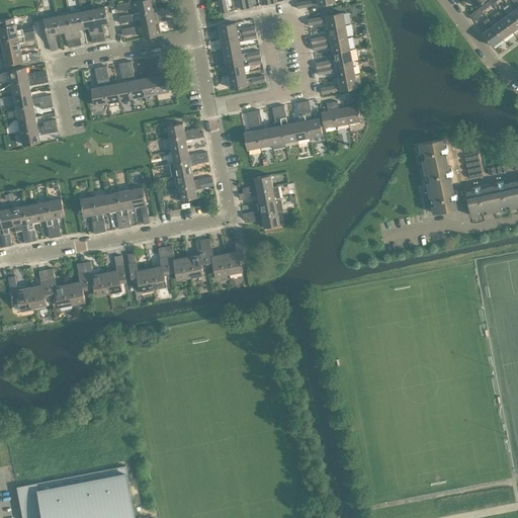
[(130,0),(117,2),(117,3),(118,9),(139,5),(140,11),(157,8),(155,0),(130,0)]
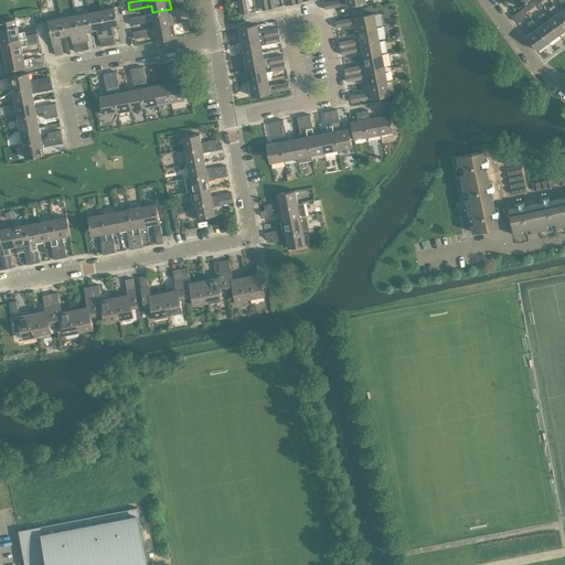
[(238,0),(240,2),(242,12),(248,11),(246,0),(238,0)]
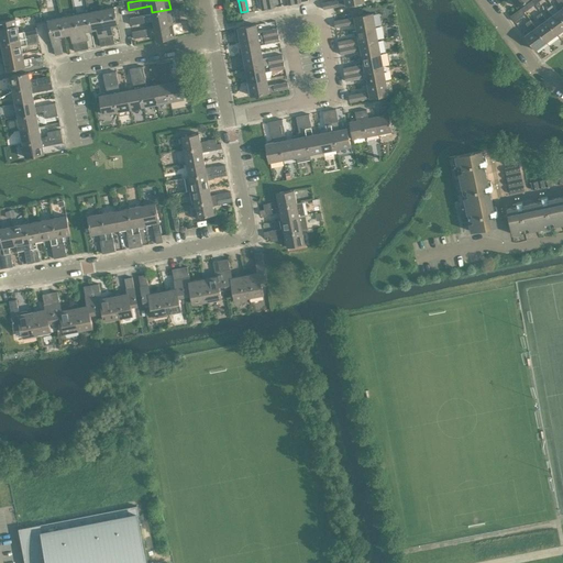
[(533,0),(529,0),(521,6),(525,10),(536,2),(533,0)]
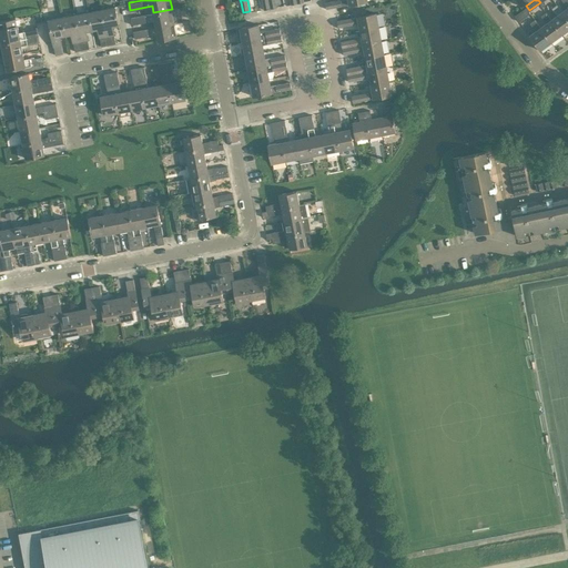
[(557,13),(551,18),(561,32),(567,27),(567,18),(563,10),(561,10),(557,3),(553,6),(557,13)]
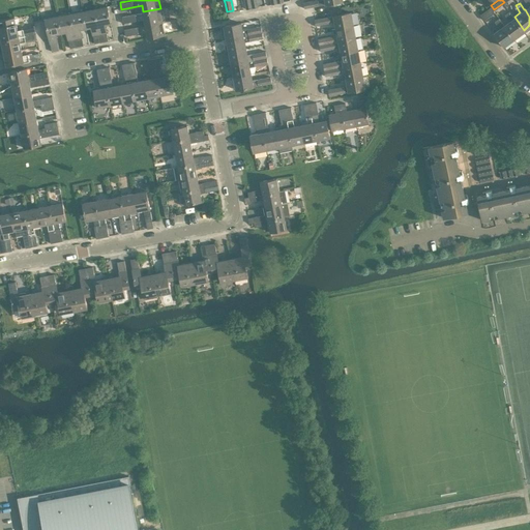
[(108,5),(95,7),(101,40),(108,39),(107,31),(105,23),(111,22),(108,5)]
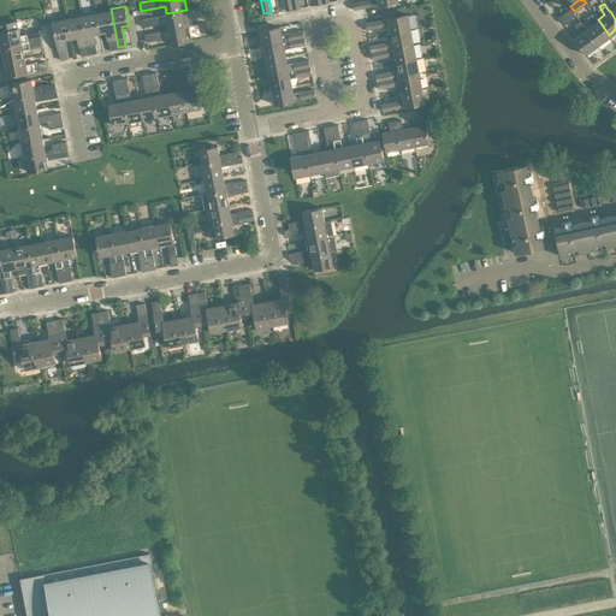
[(570,6),(558,16),(563,22),(575,12),(574,11),(570,6)]
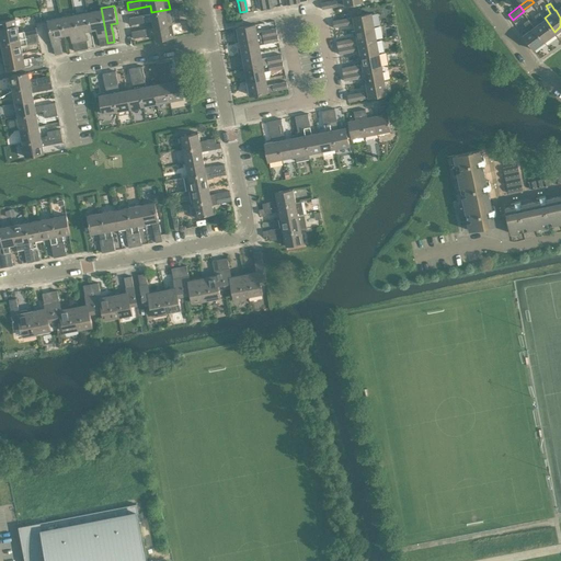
[(101,8),(88,10),(91,29),(96,27),(99,36),(100,44),(107,43),(101,8)]
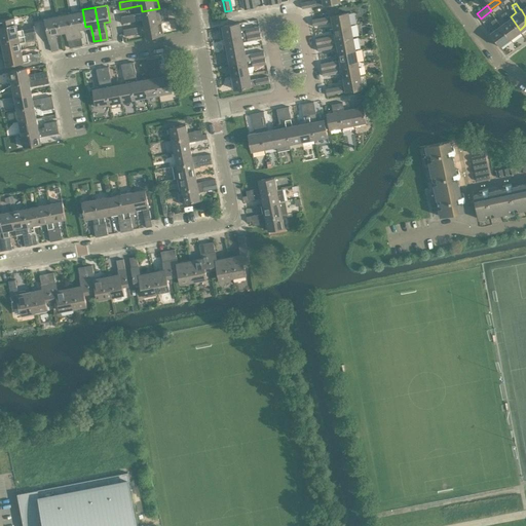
[(142,11),(121,15),(122,22),(143,17),(144,24),(161,21),(160,17),(161,17),(162,16),(161,10),(160,9),(159,9),(159,8),(142,11)]
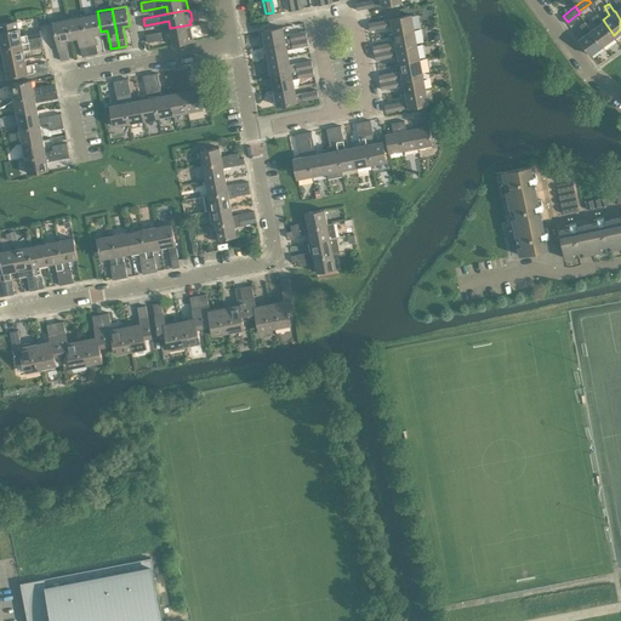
[(97,11),(83,15),(90,52),(97,51),(96,43),(93,33),(101,32),(97,11)]
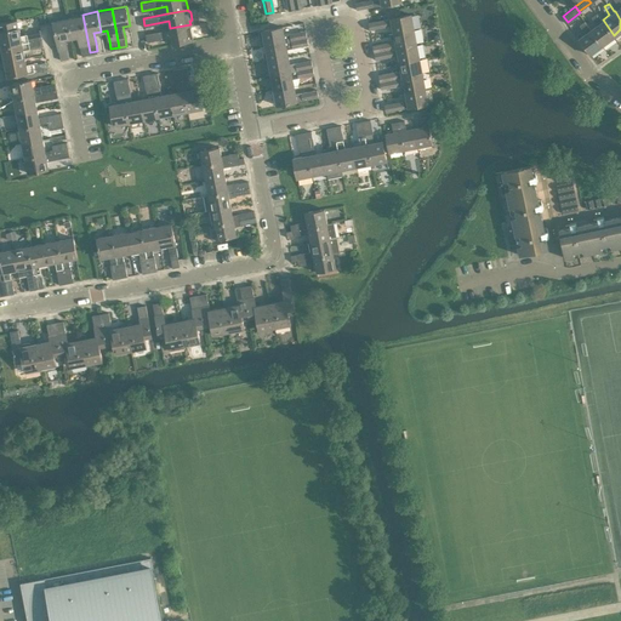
[(398,15),(368,21),(370,28),(387,26),(387,24),(392,23),(393,32),(414,28),(411,12),(403,13),(398,15)]
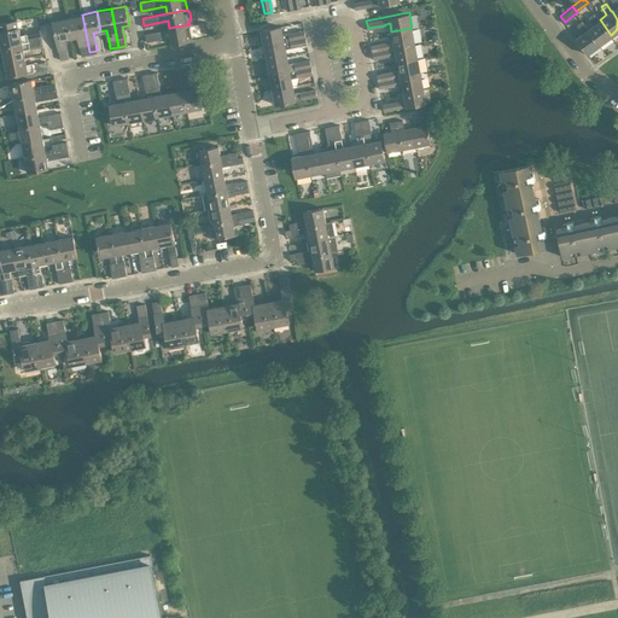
[(595,23),(588,28),(600,44),(611,35),(600,19),(594,12),(589,15),(595,23)]
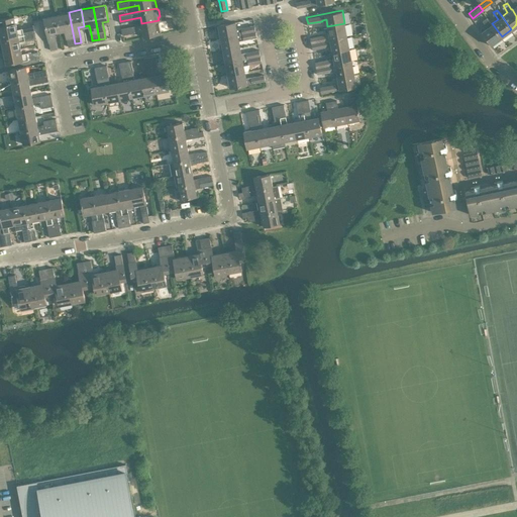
[(69,12),(57,14),(60,30),(65,29),(67,37),(68,45),(75,43),(69,12)]
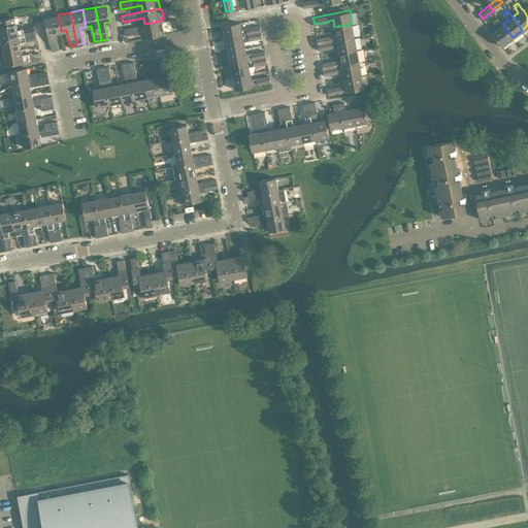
[(58,14),(45,17),(51,42),(52,50),(59,48),(57,40),(56,32),(61,31),(58,14)]
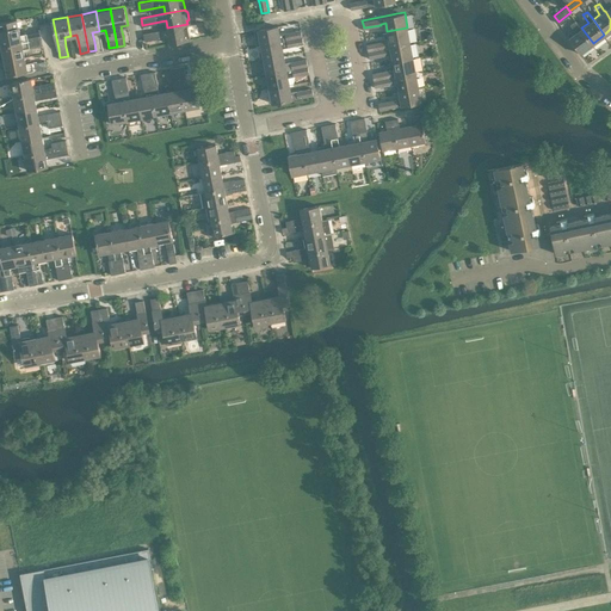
[(576,31),(569,37),(580,53),(593,43),(581,28),(575,19),(571,23),(576,31)]
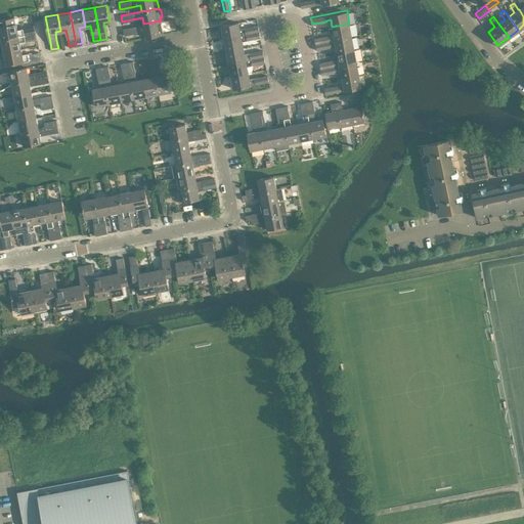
[(143,24),(123,28),(125,35),(145,31),(146,36),(163,33),(161,20),(143,24)]
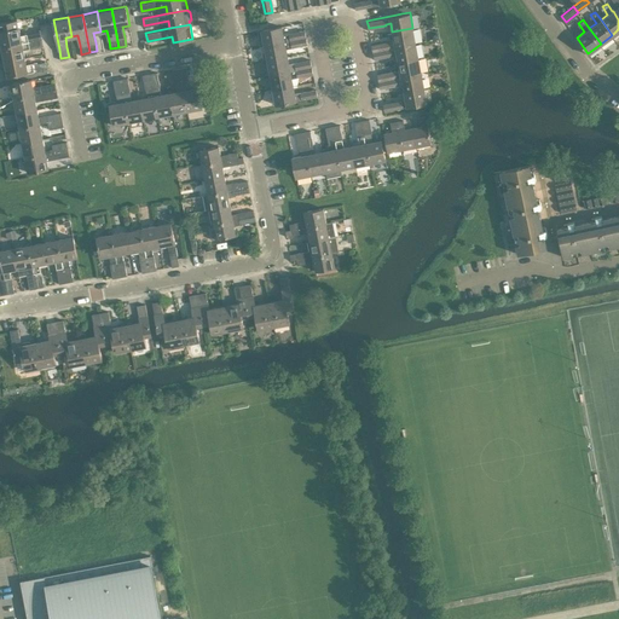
[(260,29),(259,30),(260,38),(261,38),(264,38),(265,44),(306,36),(305,28),(283,33),(282,24),(261,29),(260,29)]
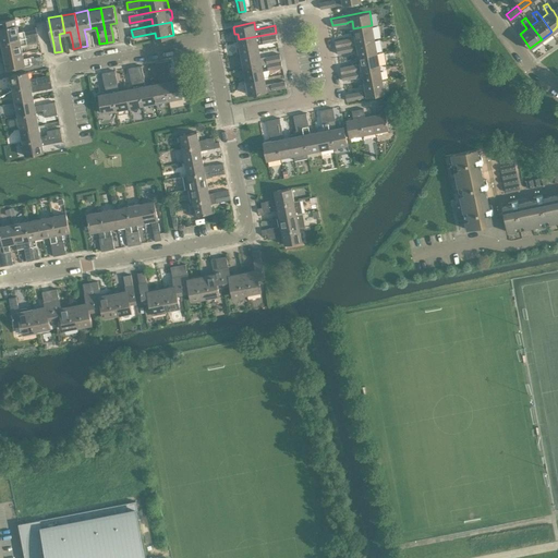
[(16,24),(0,26),(0,34),(0,35),(1,41),(38,34),(36,27),(36,24),(22,27),(19,28),(17,24),(16,24)]
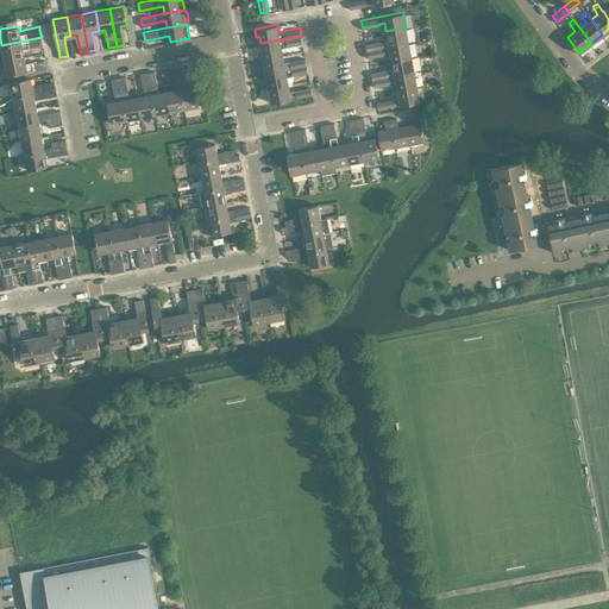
[(382,39),(365,42),(366,50),(409,42),(406,27),(385,31),(387,39),(382,39)]
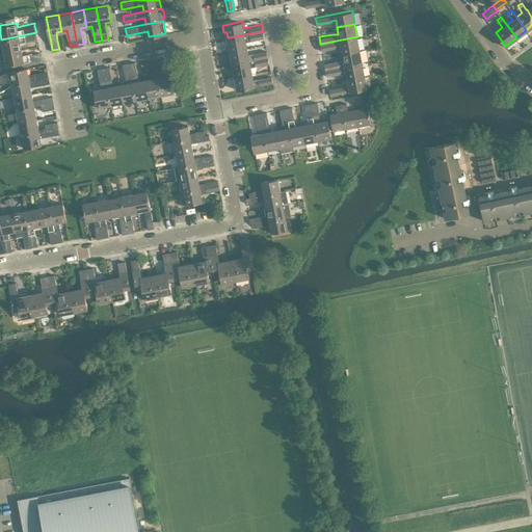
[(227,43),(227,44),(228,50),(229,50),(229,51),(247,47),(245,41),(264,37),(263,31),(228,37),(229,43),(227,43)]
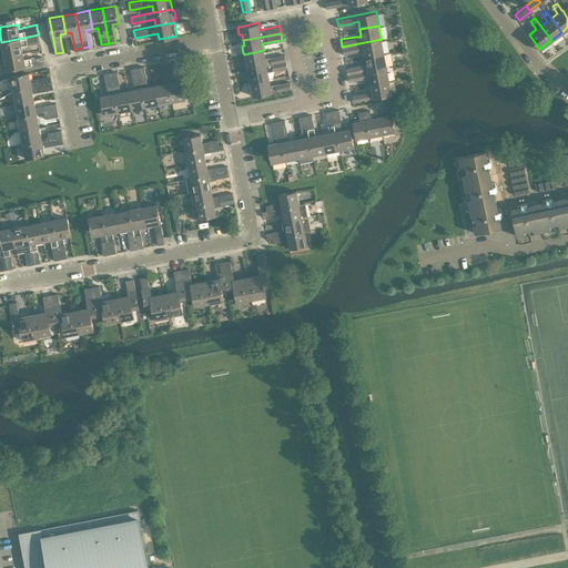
[(1,42),(0,41),(0,56),(1,56),(4,56),(23,51),(21,44),(28,43),(40,41),(39,34),(1,42)]
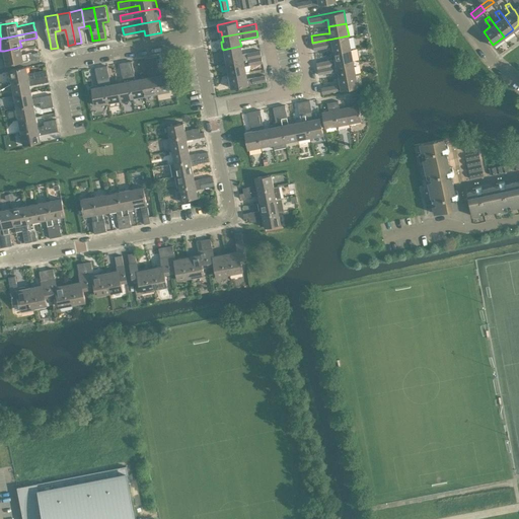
[(349,35),(312,43),(313,49),(327,46),(327,45),(331,44),(334,51),(351,48),(349,35)]
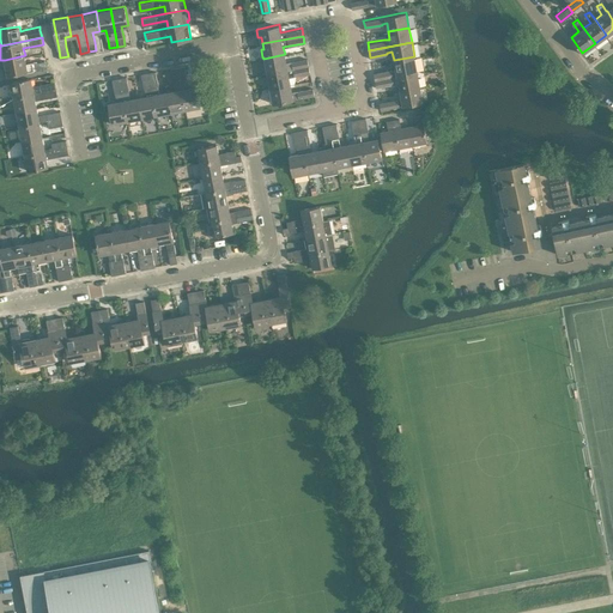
[(263,59),(262,59),(263,66),(265,66),(266,66),(267,73),(309,65),(307,58),(286,61),(285,54),(263,59)]
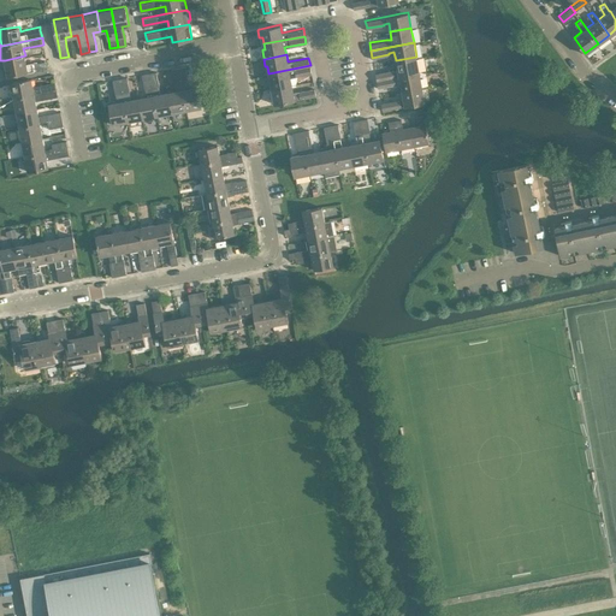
[(5,60),(1,60),(4,75),(5,75),(7,75),(47,67),(46,60),(37,61),(35,61),(27,63),(25,55),(5,60)]
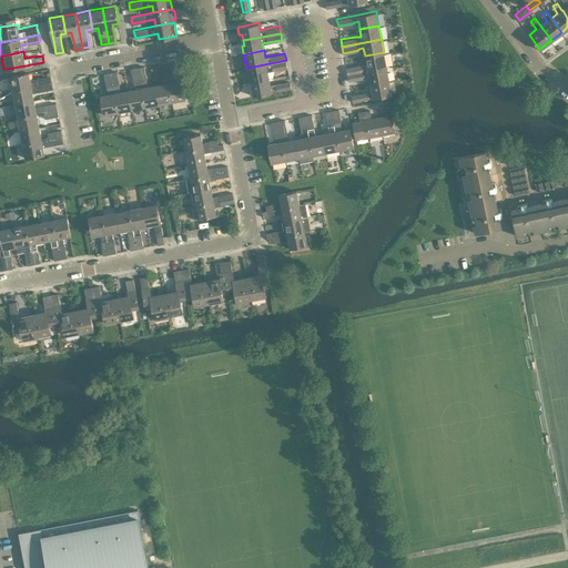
[(362,63),(346,67),(347,73),(386,66),(384,52),(365,56),(366,63),(362,64),(362,63)]
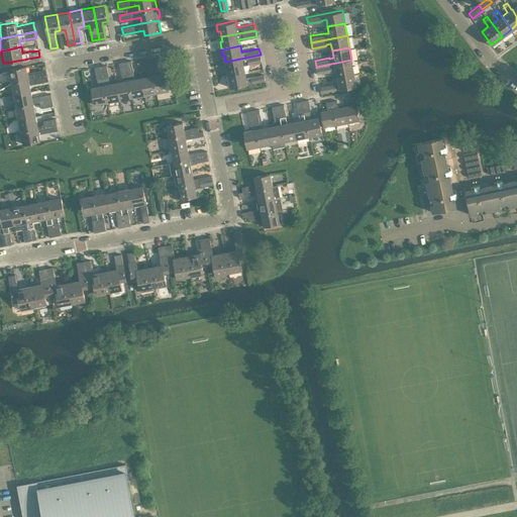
[(156,55),(149,56),(157,91),(169,89),(166,72),(159,73),(158,67),(156,55)]
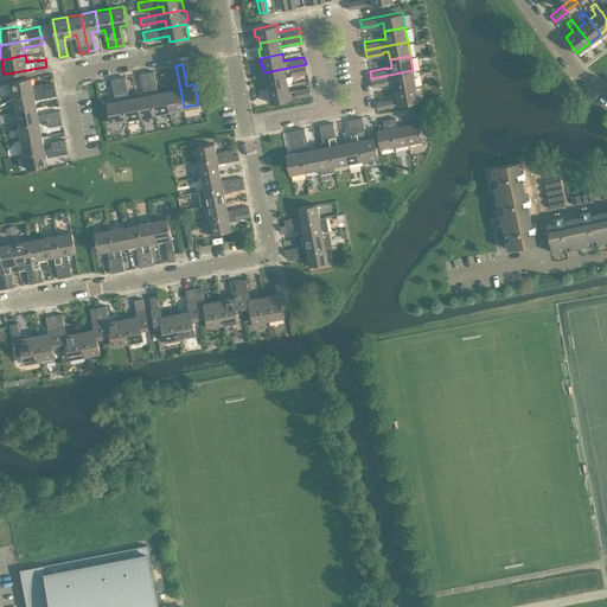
[(306,64),(264,72),(268,87),(287,83),(286,75),(307,71),(306,64)]
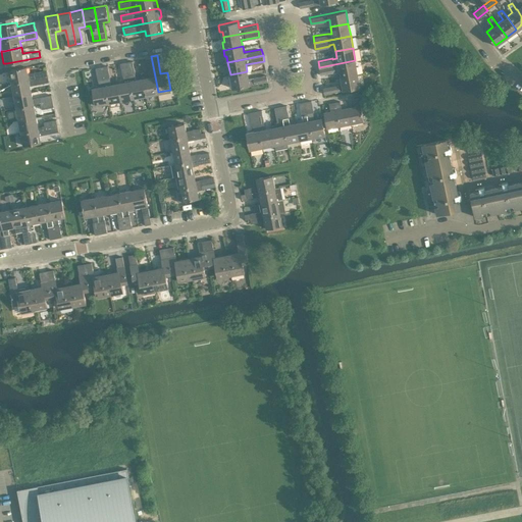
[(149,75),(142,77),(146,95),(158,92),(151,56),(145,57),(148,69),(149,75)]
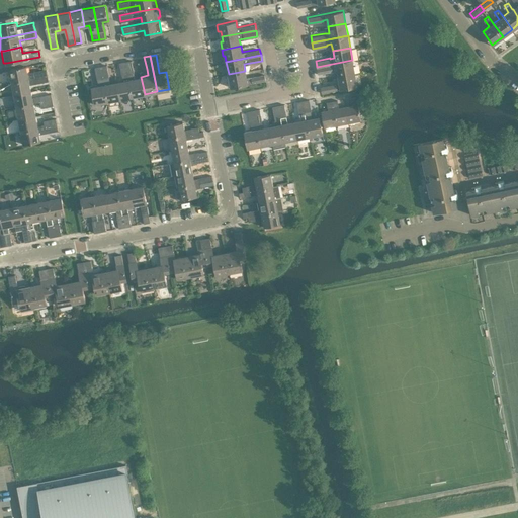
[(132,60),(125,61),(133,96),(145,94),(141,77),(134,78),(133,72),(134,72),(132,60)]
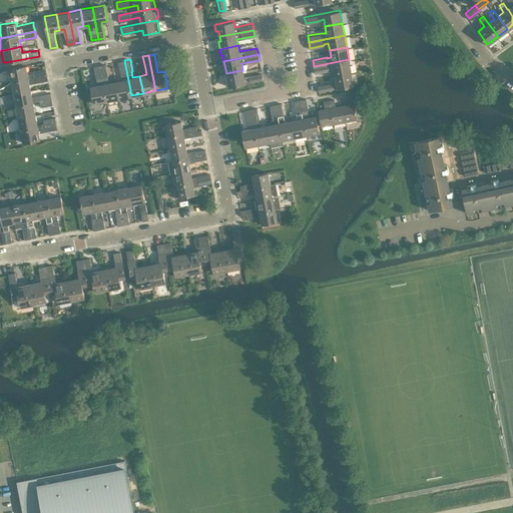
[(349,59),(314,66),(315,72),(329,69),(329,68),(333,68),(335,75),(352,71),(349,59)]
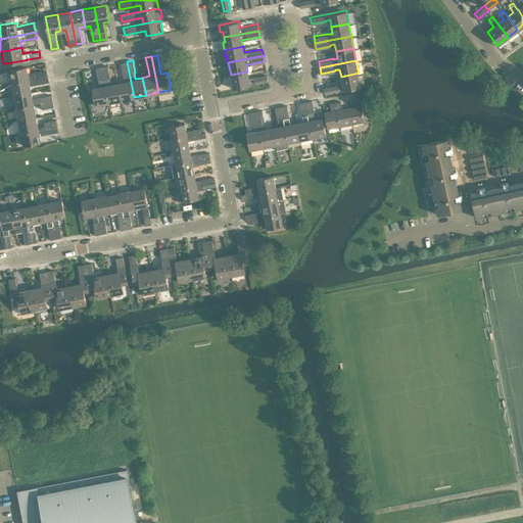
[(125,81),(117,82),(121,99),(134,97),(127,61),(121,62),(124,75),(125,81)]
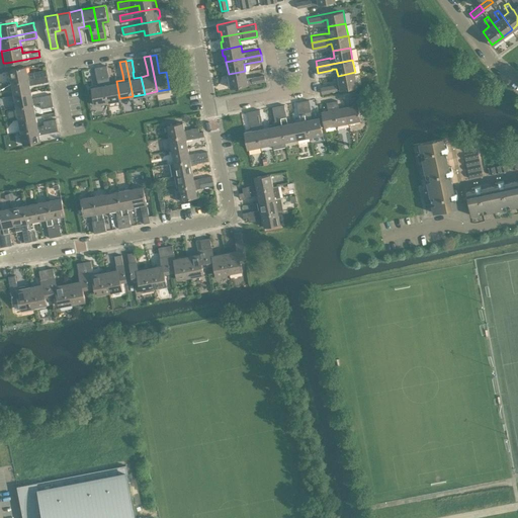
[(106,64),(101,65),(107,100),(119,98),(116,81),(109,83),(108,76),(109,76),(106,64)]
